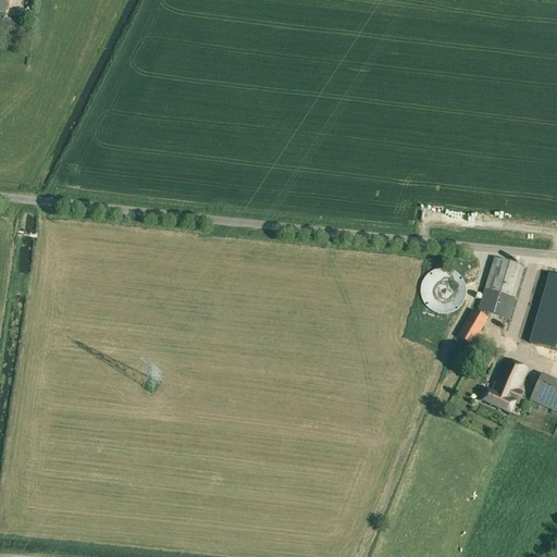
[(0,0),(0,12),(9,13),(10,0),(0,0)]
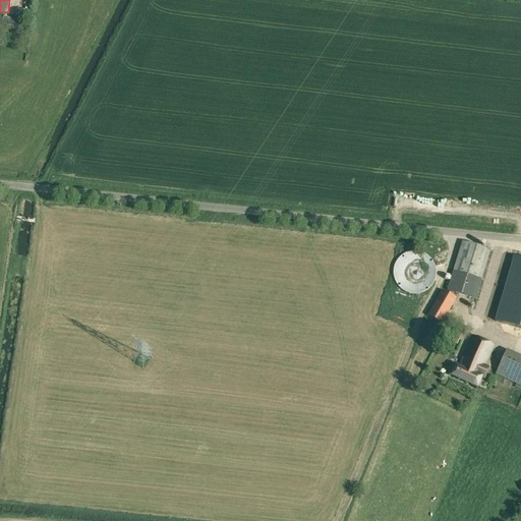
[(465,199),(456,197),(456,198),(450,197),(448,209),(463,212),(465,199)]
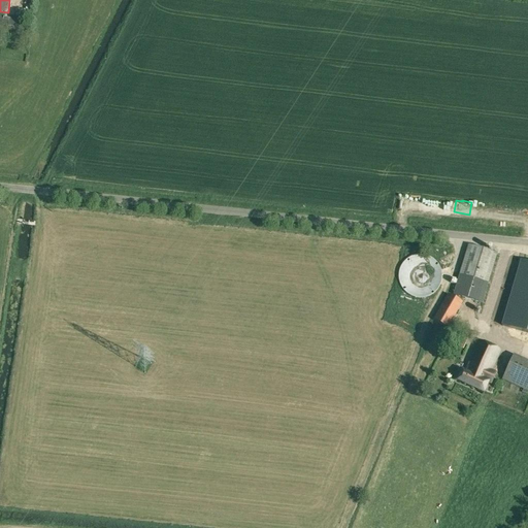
[(468,244),(459,275),(488,284),(497,253),(468,244)]
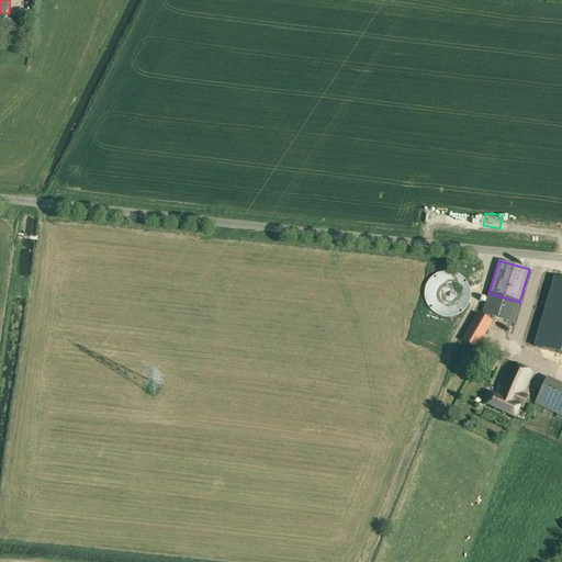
[(448,271),(444,271),(439,272),(435,274),(431,277),(428,280),(426,284),(425,289),(424,293),(424,298),(425,302),(427,306),(429,310),(433,313),(437,315),(441,316),(446,317),(450,317),(454,316),(459,314),(462,312),(465,308),(468,304),(470,300),(470,295),(470,291),(469,287),(467,282),(464,279),(461,276),(457,273),(452,271),(448,271)]
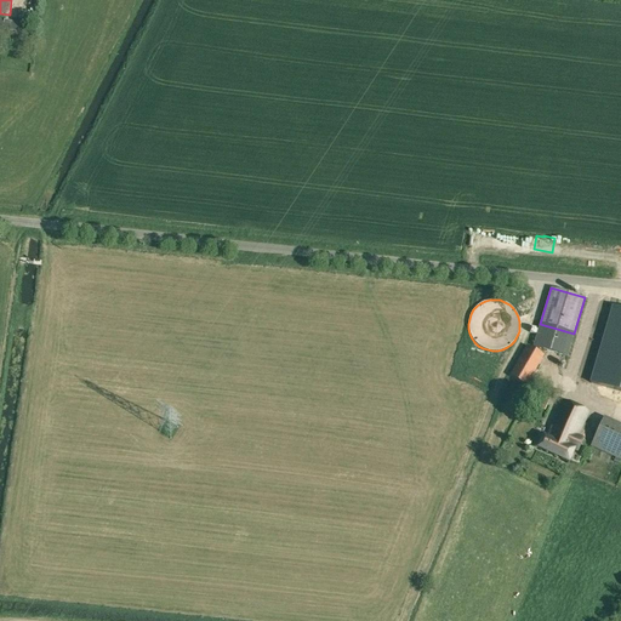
[(574,334),(540,324),(534,346),(567,357),(574,334)]
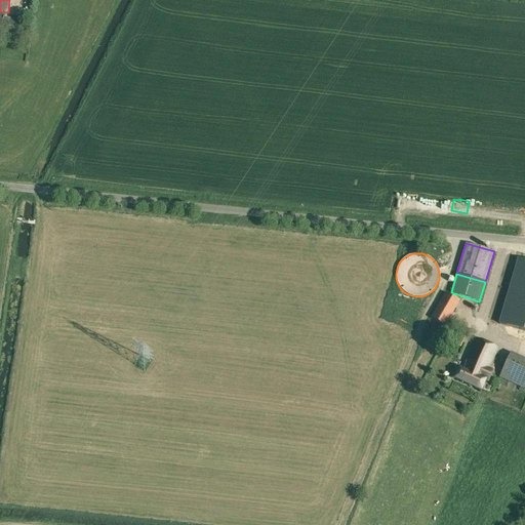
[(445,326),(459,301),(445,292),(431,318),(445,326)]
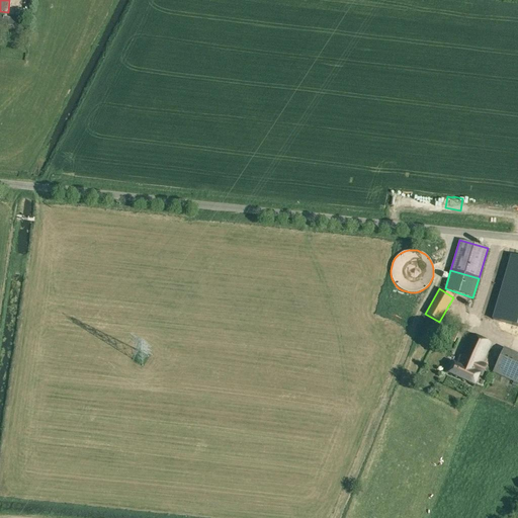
[(517,290),(514,289),(502,328),(517,332),(517,290)]
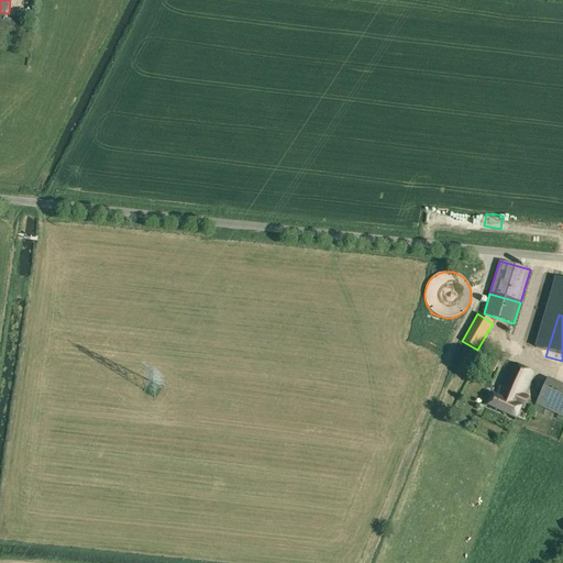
[(479,362),(495,370),(499,361),(484,354),(479,362)]
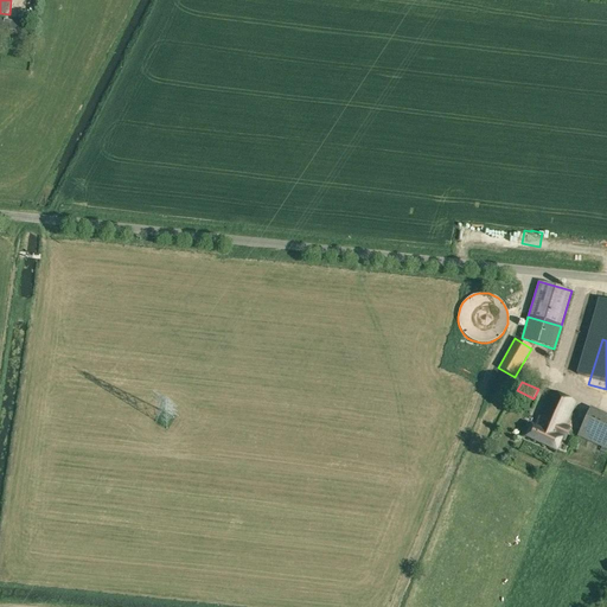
[(551,393),(535,428),(530,426),(525,438),(556,451),(561,440),(564,441),(570,429),(564,427),(575,403),(551,393)]
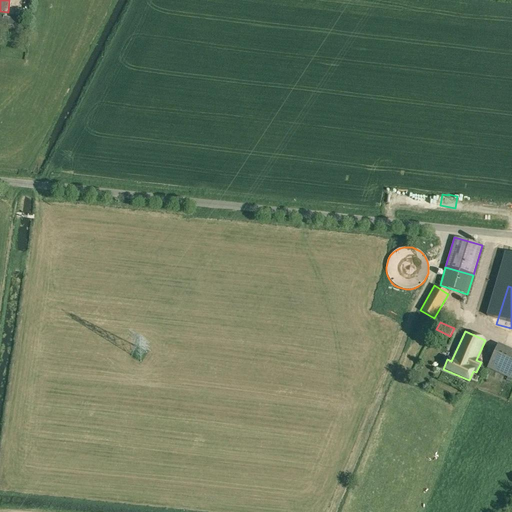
[(511,379),(511,350),(498,344),(487,368),(511,379)]
